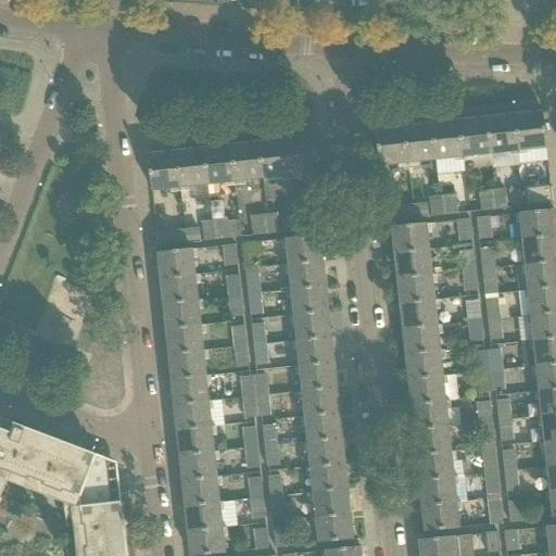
[(543,114),(515,117),(519,152),(547,149),(543,114)]
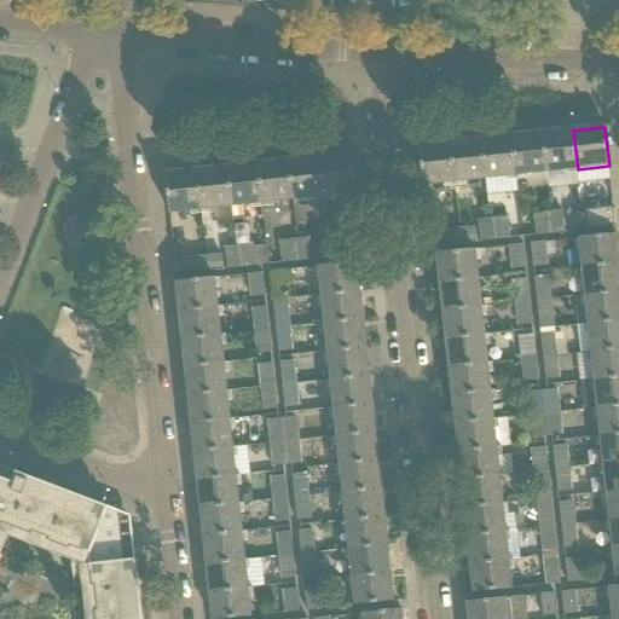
[(573,131),(543,133),(547,173),(578,169),(573,131)]
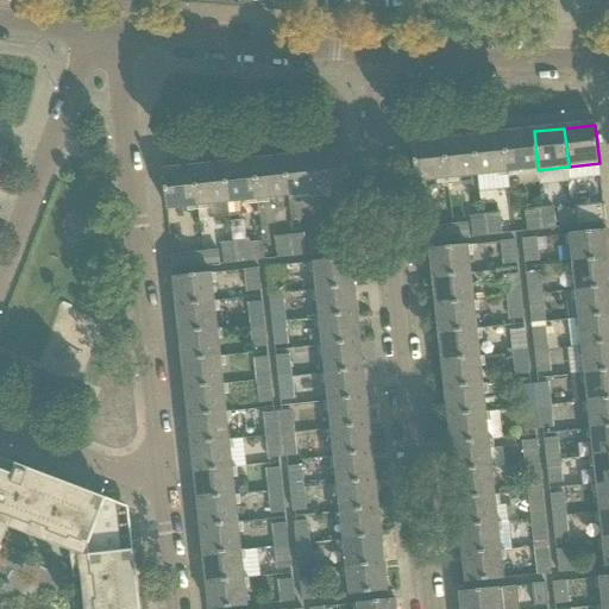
[(534,131),(503,135),(508,174),(538,170),(534,131)]
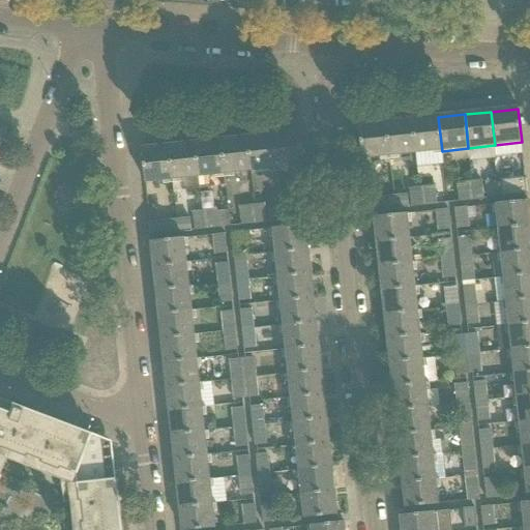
[(438,117),(412,120),(416,154),(417,168),(443,165),(441,151),(442,151),(438,117)]
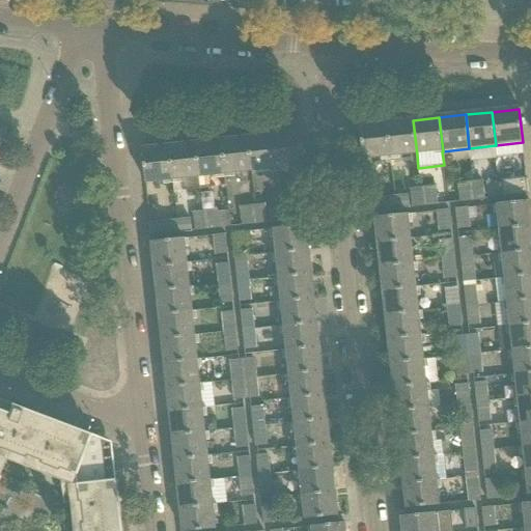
[(413,120),(386,123),(390,157),(416,155),(413,120)]
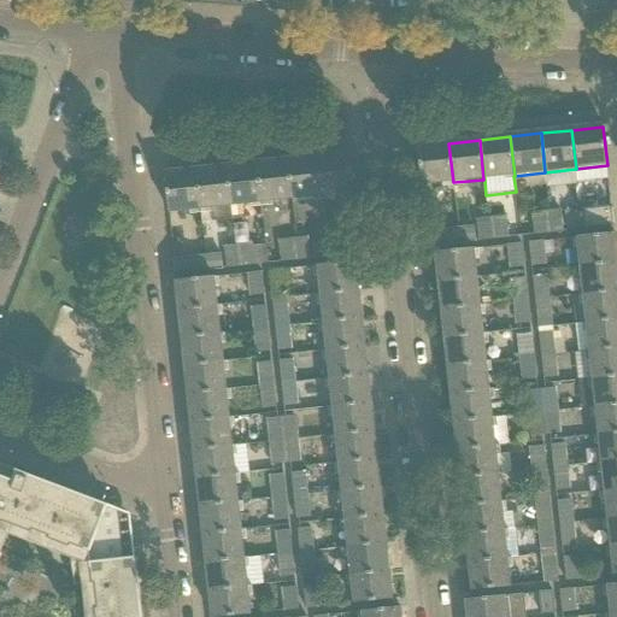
[(453,182),(448,144),(417,147),(422,186),(453,182)]
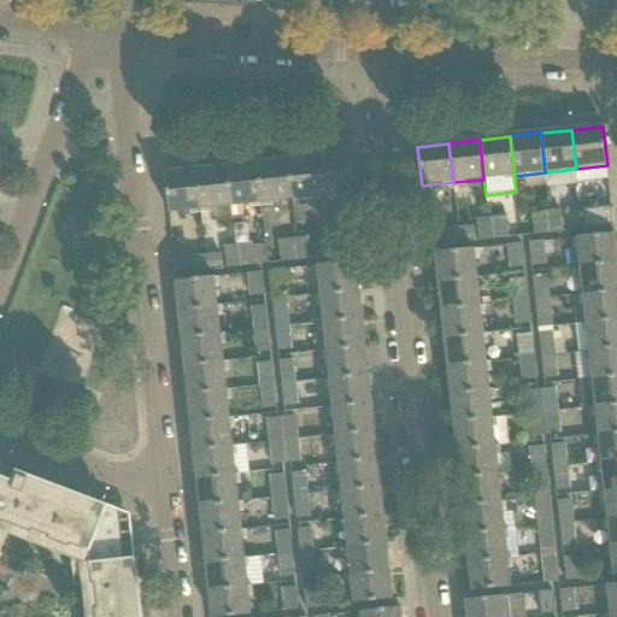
[(350,153),(318,157),(323,197),(354,193),(350,153)]
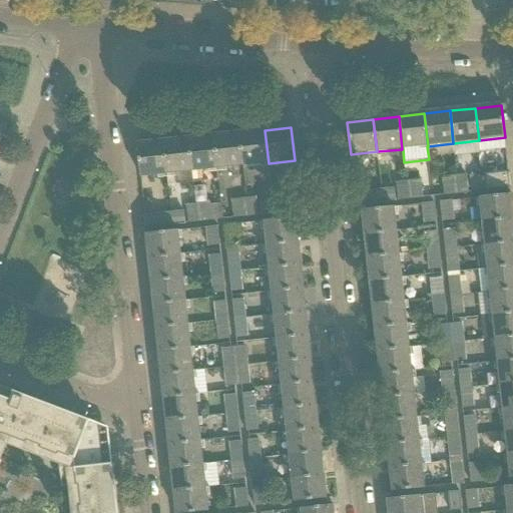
[(265,130),(238,133),(242,166),(269,163),(265,130)]
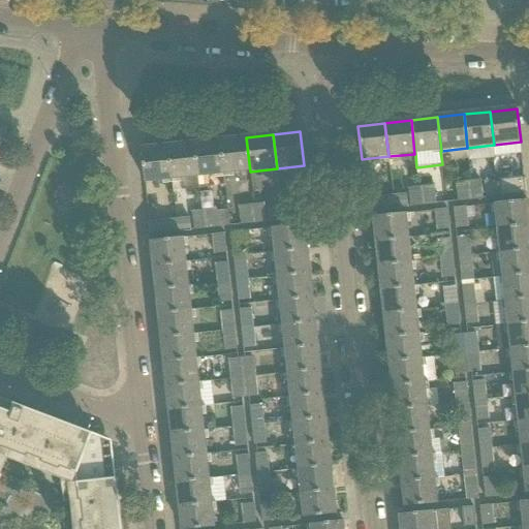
[(246,137),(220,141),(224,175),(250,172),(246,137)]
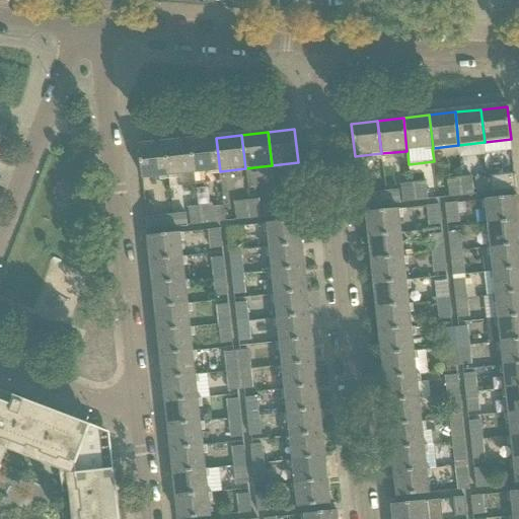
[(216,138),(190,141),(194,174),(195,184),(196,187),(221,183),(220,171),(216,138)]
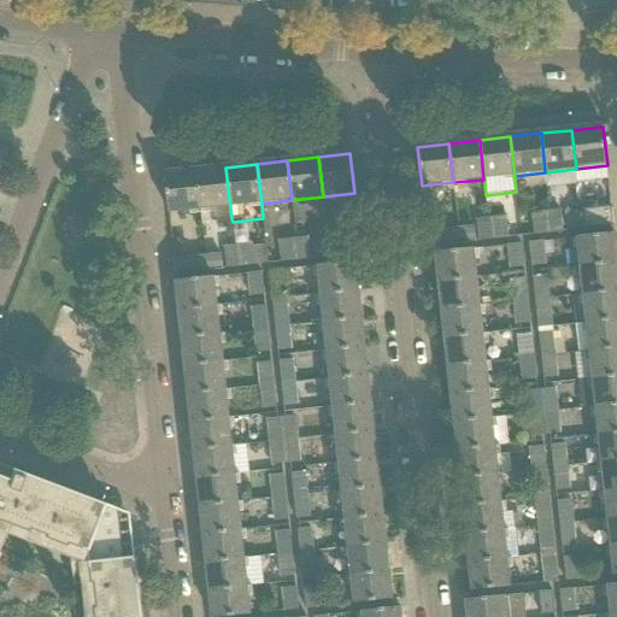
[(195,171),(200,210),(211,209),(212,222),(231,219),(230,207),(225,168),(195,171)]
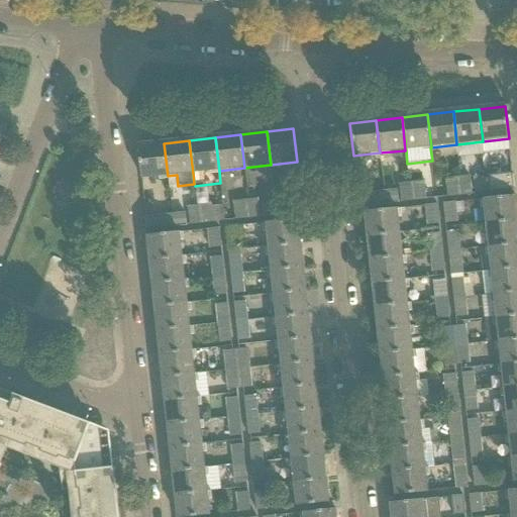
[(141,179),(168,176),(164,143),(137,146),(141,179)]
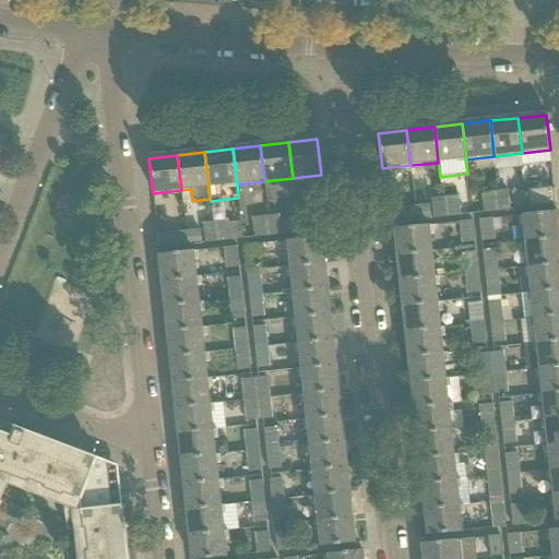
[(557,205),(555,188),(528,190),(530,209),(557,205)]
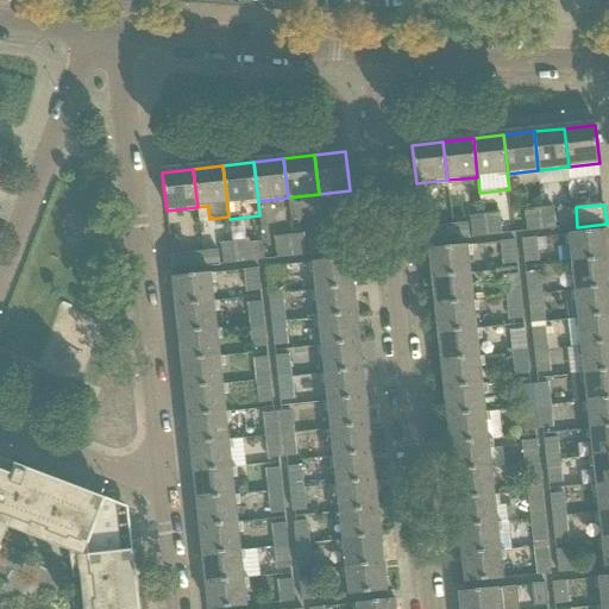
[(575,207),(558,209),(560,228),(577,227),(575,207)]
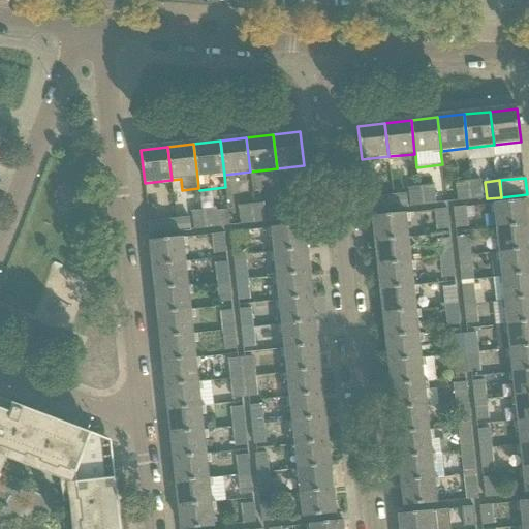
[(480,181),(471,182),(473,199),(483,198),(480,181)]
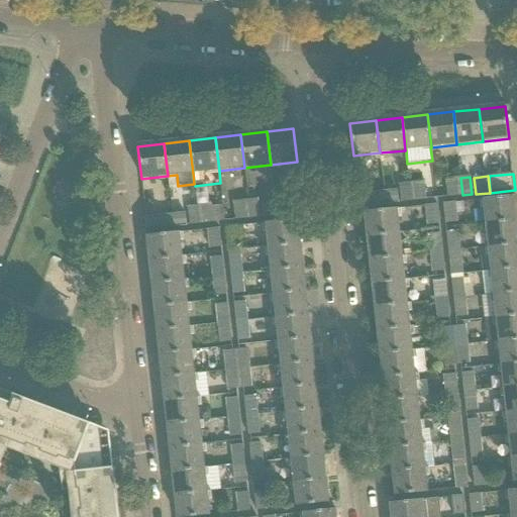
[(446,179),(445,179),(447,196),(448,196),(450,196),(462,195),(460,178),(446,179)]
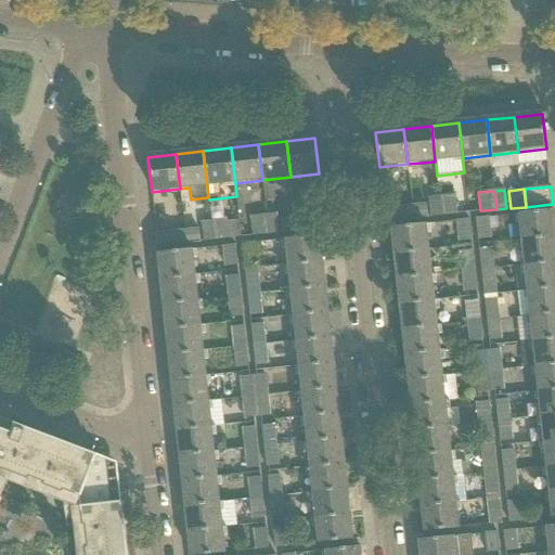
[(455,195),(439,196),(441,216),(456,214),(455,195)]
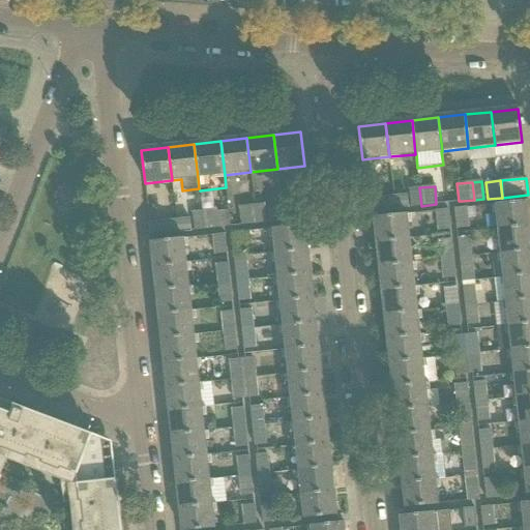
[(411,188),(409,188),(411,207),(412,206),(421,206),(419,187),(413,188),(411,188)]
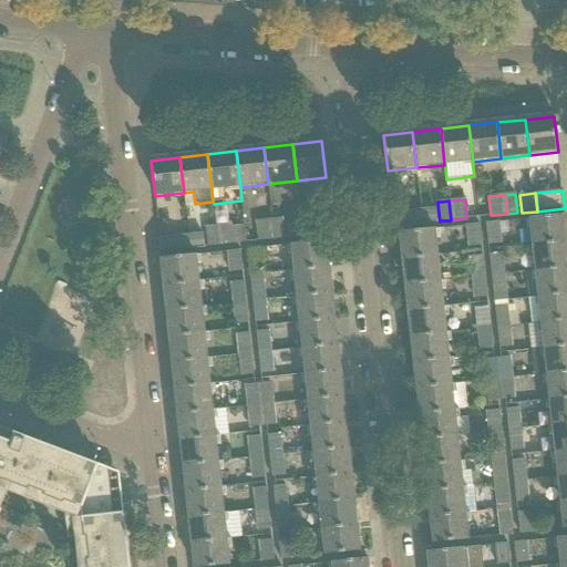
[(436,208),(421,210),(423,223),(437,222),(436,208)]
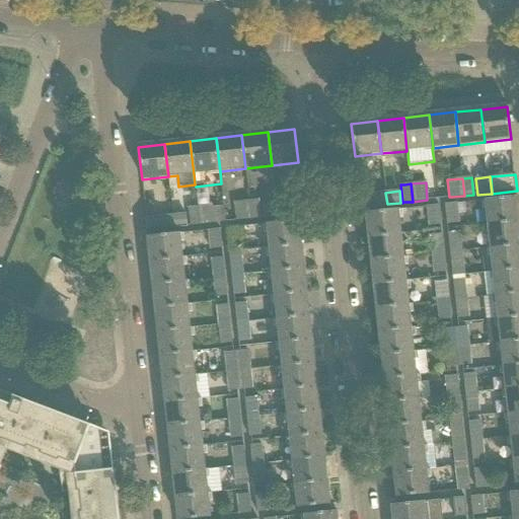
[(387,204),(385,193),(360,196),(361,207),(387,204)]
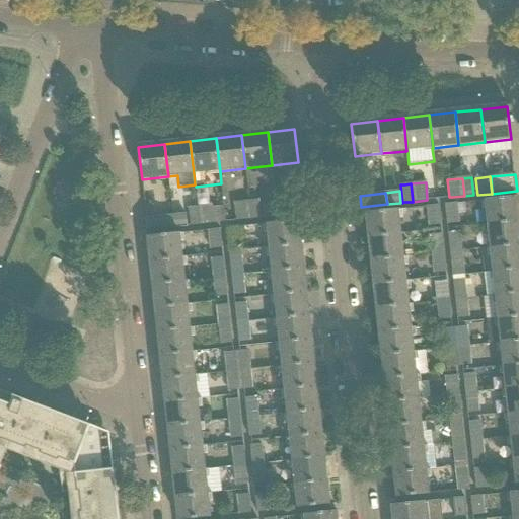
[(486,200),(488,224),(518,220),(518,212),(517,196),(486,200)]
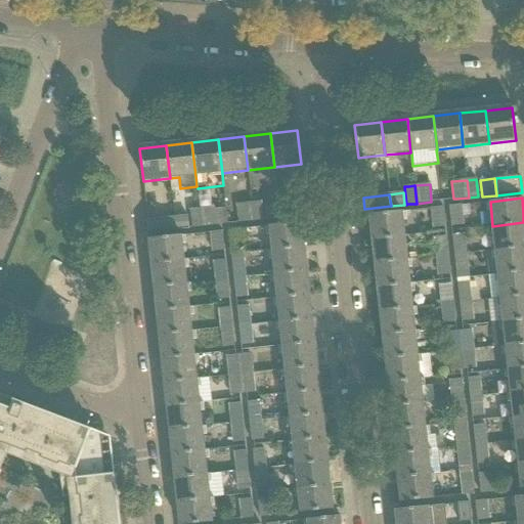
[(305,202),(278,205),(279,218),(306,215),(305,202)]
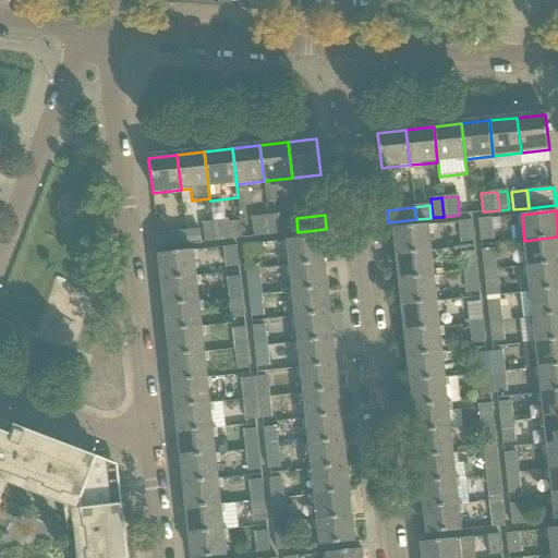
[(276,216),(268,217),(270,235),(277,234),(278,234),(280,234),(279,216),(276,216)]
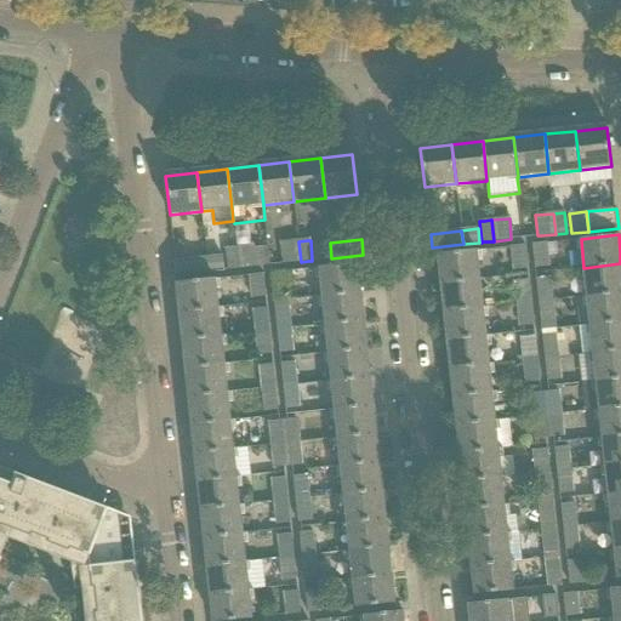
[(281,243),(280,243),(281,263),(284,263),(301,262),(298,241),(281,243)]
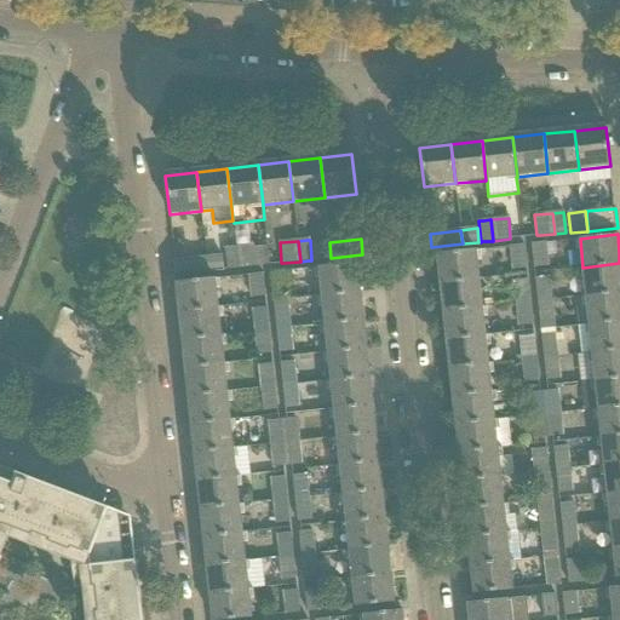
[(331,258),(329,242),(314,245),(315,260),(331,258)]
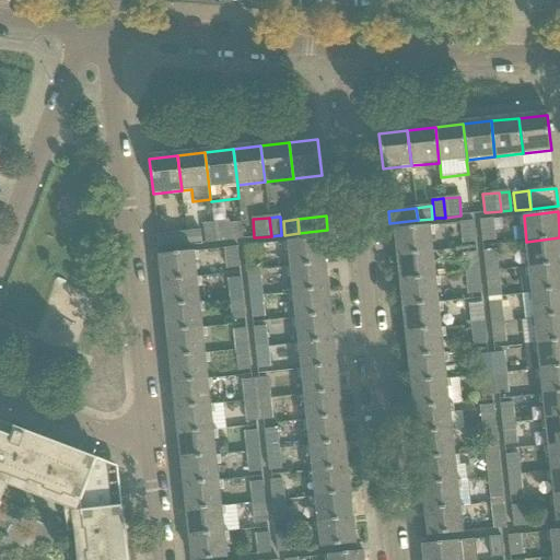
[(481,220),(479,221),(482,243),(496,241),(493,219),(481,220)]
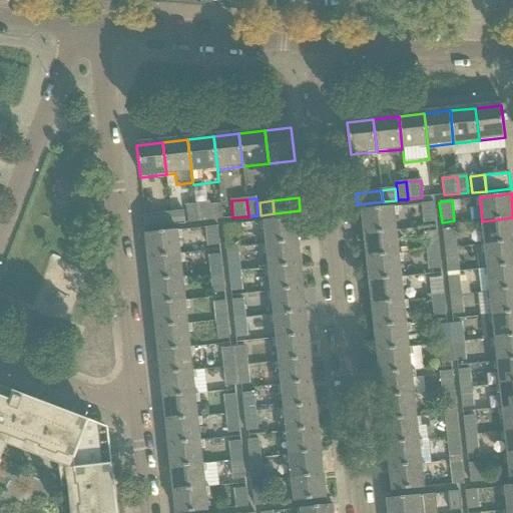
[(422,203),(421,203),(424,223),(425,223),(428,222),(436,222),(434,202),(422,203)]
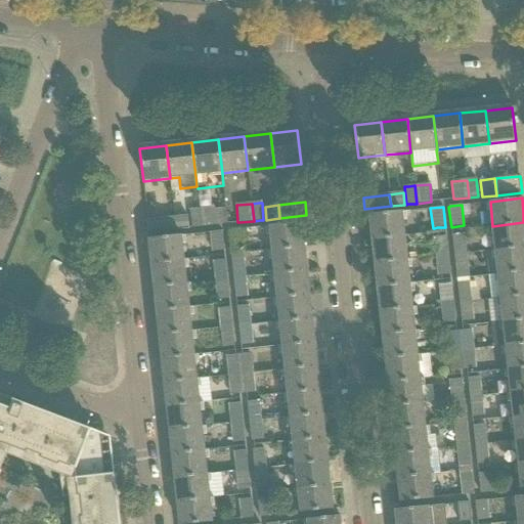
[(214,208),(200,209),(202,226),(216,225),(214,208)]
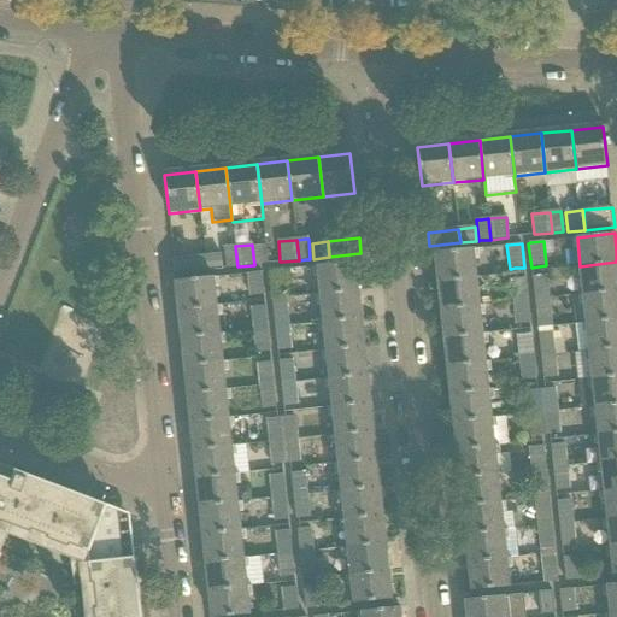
[(235,246),(223,247),(225,268),(238,266),(235,246)]
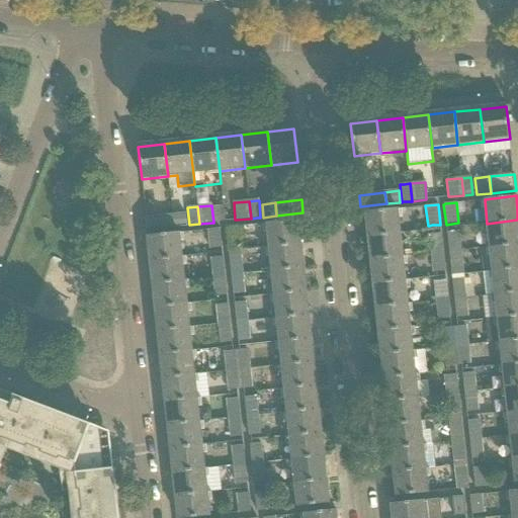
[(384,209),(364,211),(367,236),(399,233),(397,219),(402,219),(401,210),(401,209),(396,210),(396,208),(384,209)]
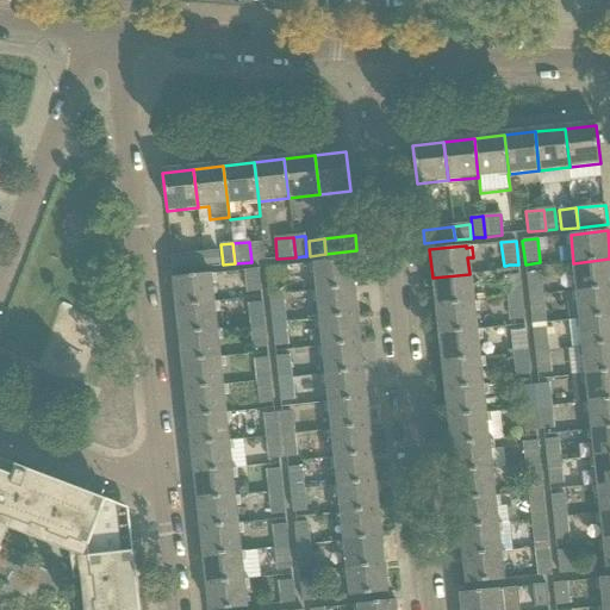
[(217,250),(203,253),(204,267),(219,266),(217,250)]
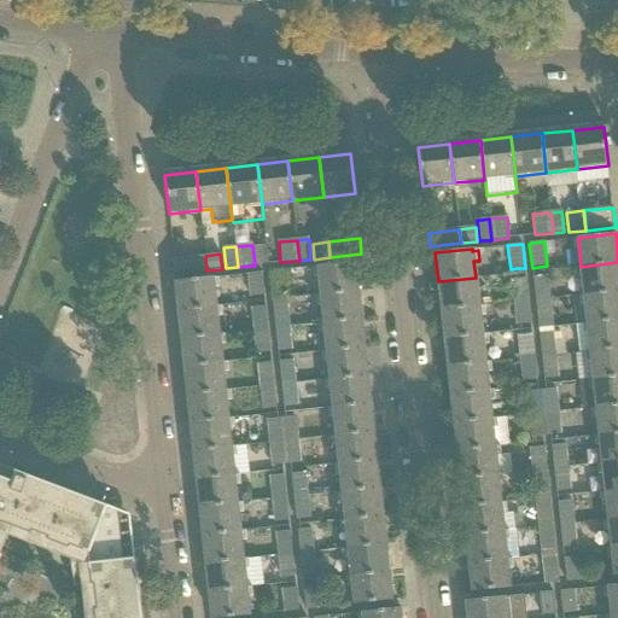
[(207,270),(205,256),(173,258),(175,274),(207,270)]
